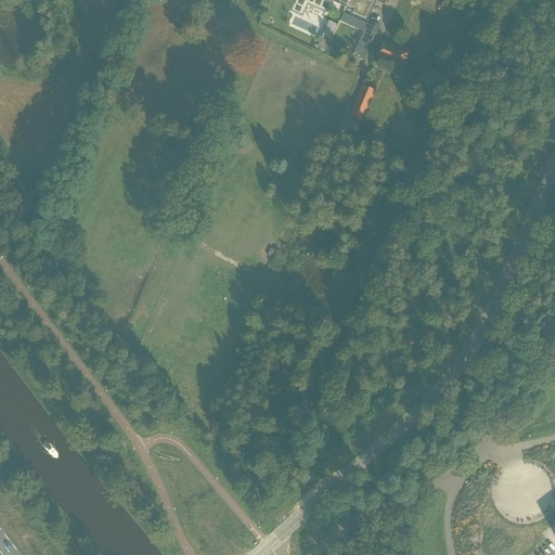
[(383,0),(349,0),(347,7),(346,7),(353,10),(352,14),(364,21),(373,0),(378,0),(383,2),(383,0)]
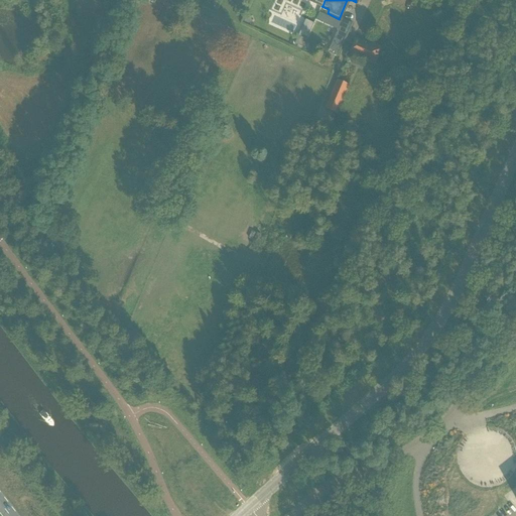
[(337,30),(341,22),(319,12),(315,20),(337,30)]
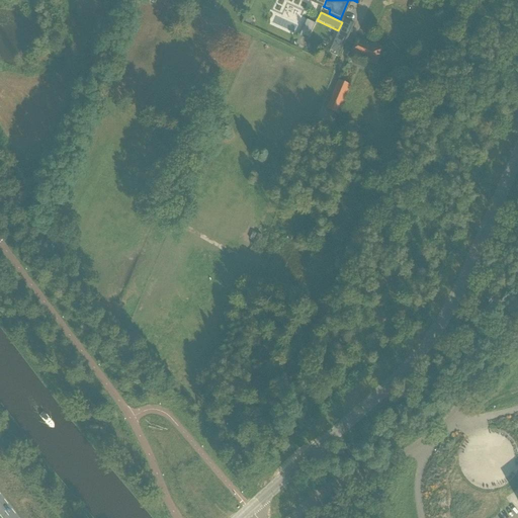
[(295,45),(297,46),(301,37),(308,40),(316,23),(307,19),(295,45)]
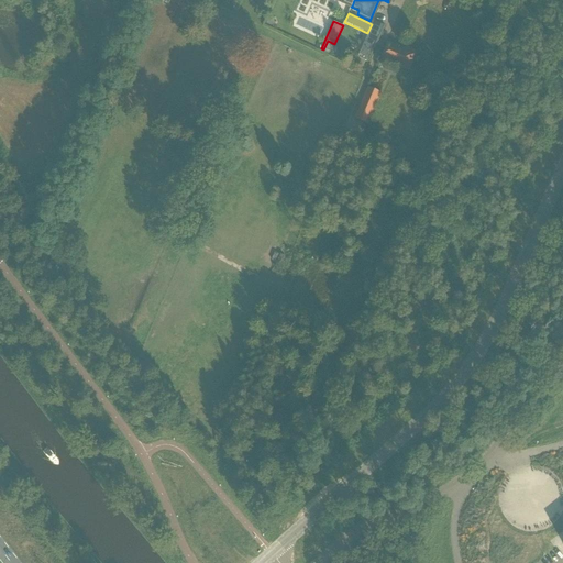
[(368,34),(357,57),(367,63),(384,26),(373,21),(372,24),(367,33),(368,34)]
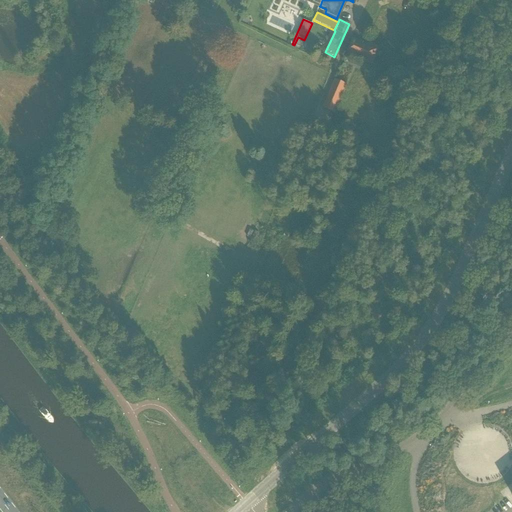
[(298,37),(294,45),(300,48),(304,40),(298,37)]
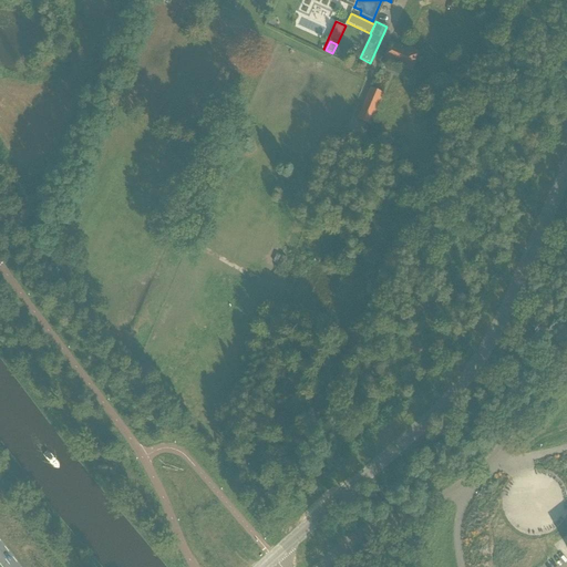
[(391,44),(385,59),(387,59),(385,61),(395,65),(412,72),(415,62),(419,53),(405,48),(404,50),(391,44)]
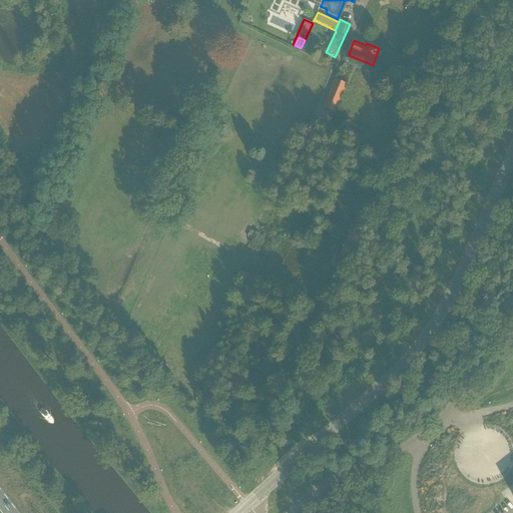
[(324,107),(334,111),(346,84),(336,79),(324,107)]
